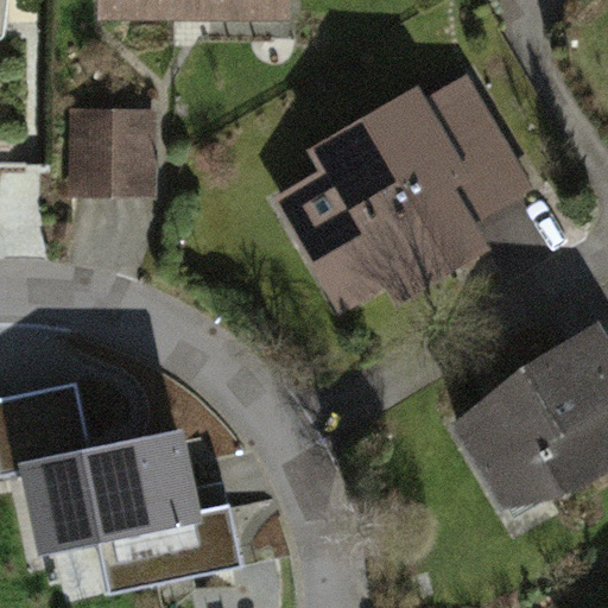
[(11,0),(0,0),(0,162),(11,162),(11,0)]
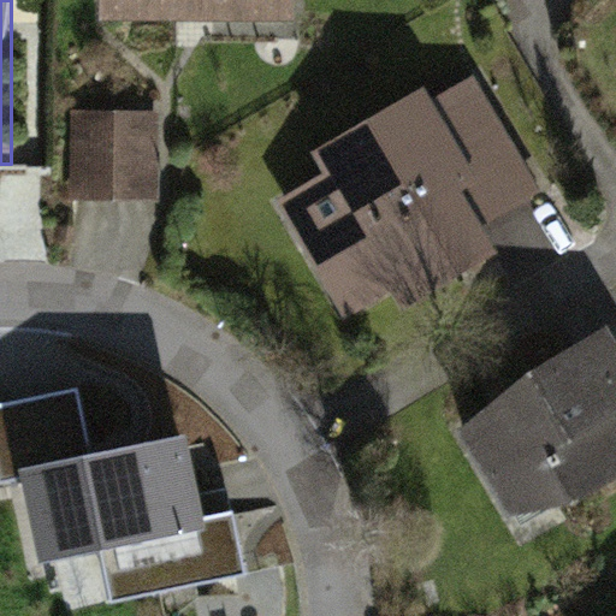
[(304,0),(112,0),(112,29),(304,30),(304,0)]
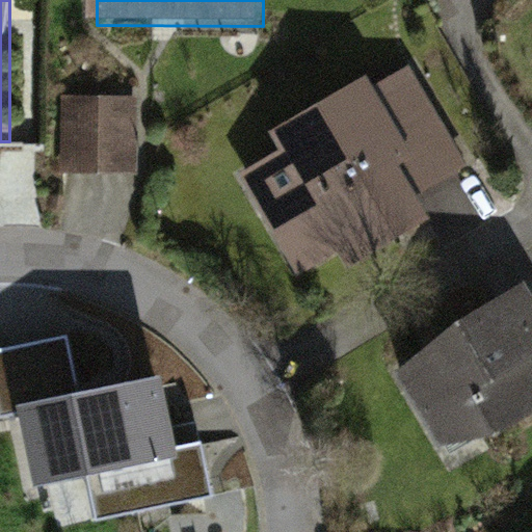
[(291,161),(249,184),(315,302),(435,236),(408,187),(424,179),(374,88),(280,140),(291,161)]
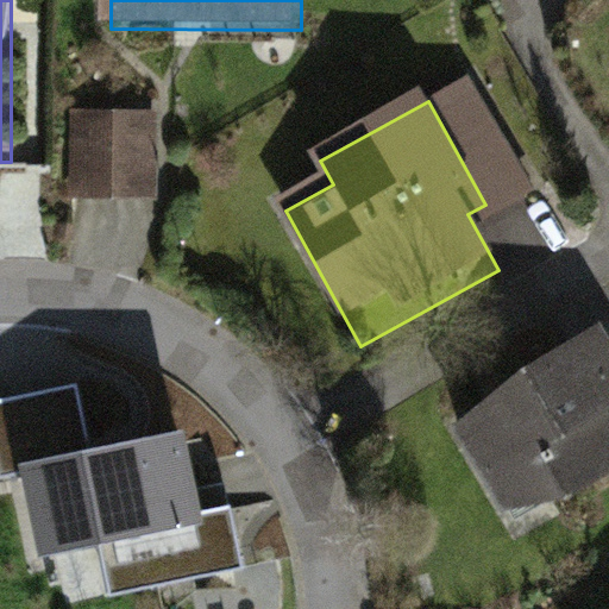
[(162,123),(79,123),(77,205),(161,206),(162,123)]
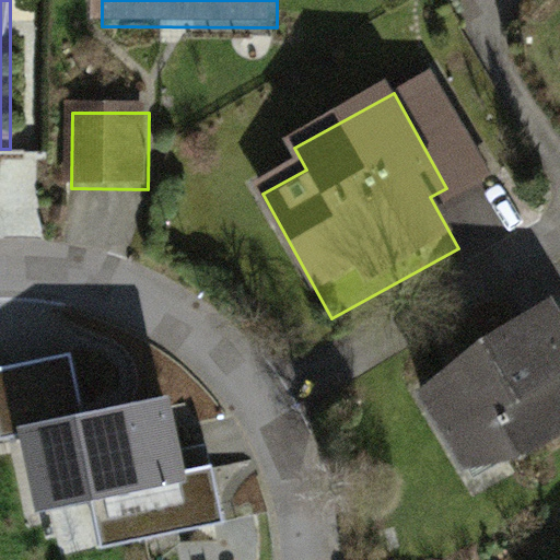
[(559,317),(418,401),(471,492),(559,440),(559,317)]
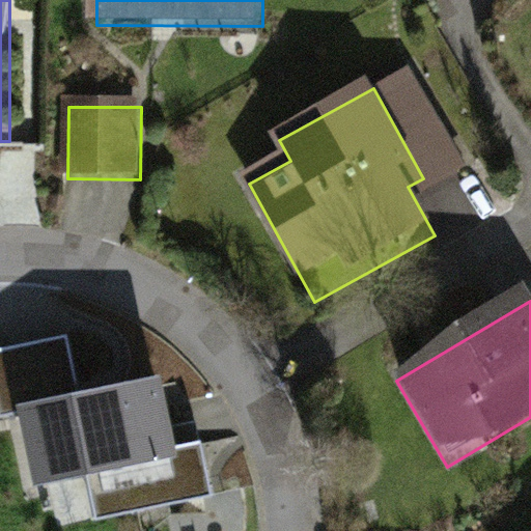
[(65,333),(0,346),(0,412),(0,413),(18,409),(34,480),(85,469),(96,519),(214,492),(201,439),(176,444),(159,366),(78,384),(65,333)]
